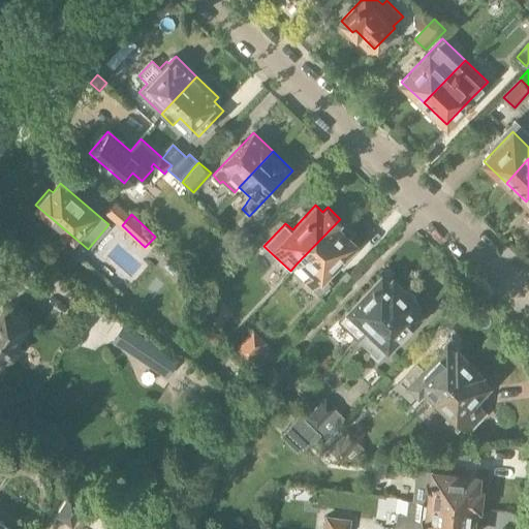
[(340,219),(297,263),(308,275),(302,282),(310,290),(317,297),(329,285),(321,278),(355,243),(347,236),(352,230),(340,219)]
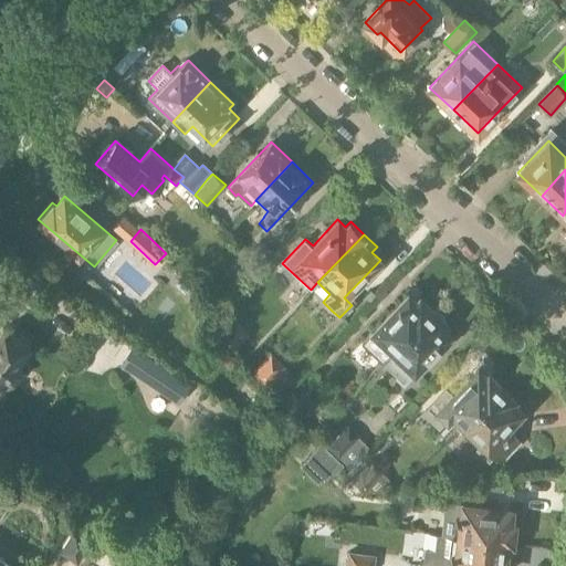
[(266,261),(276,251),(263,239),(254,249),(266,261)]
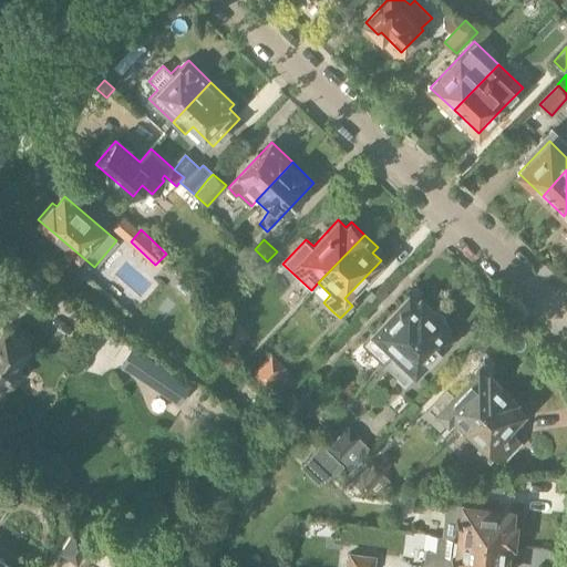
[(389,357),(433,310),(421,298),(416,302),(409,295),(371,334),(370,333),(362,342),(371,350),(377,344),(389,357)]
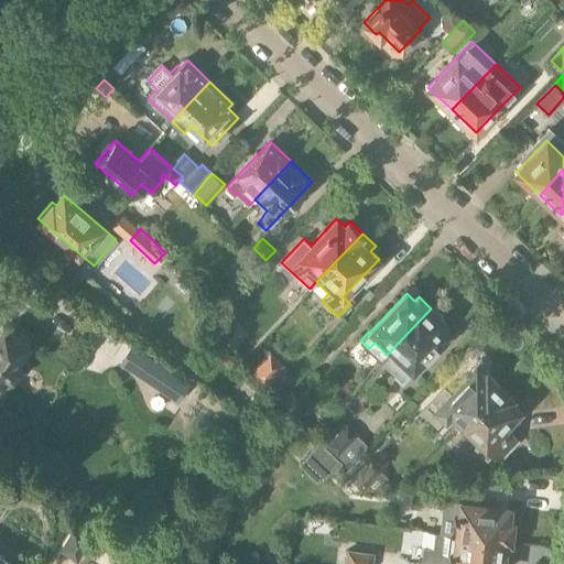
[(382,359),(396,373),(394,375),(402,382),(410,375),(409,373),(447,333),(441,325),(444,321),(431,308),(387,355),(382,359)]
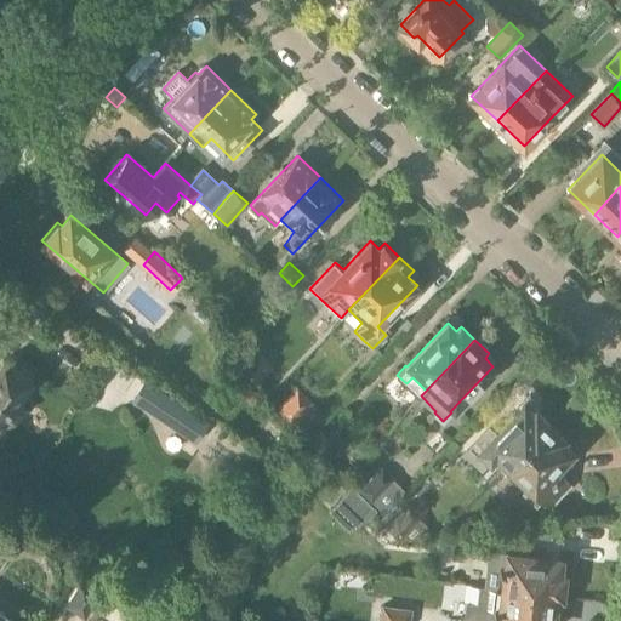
[(0,431),(7,420),(10,421),(16,420),(26,406),(23,398),(22,397),(34,380),(4,360),(0,364),(0,431)]
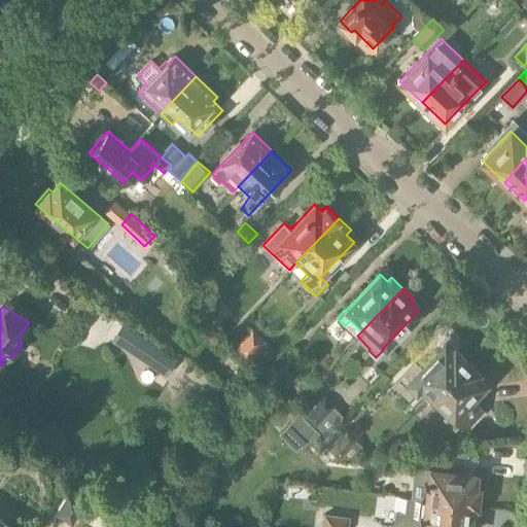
[(175,360),(123,325),(112,341),(165,376),(175,360)]
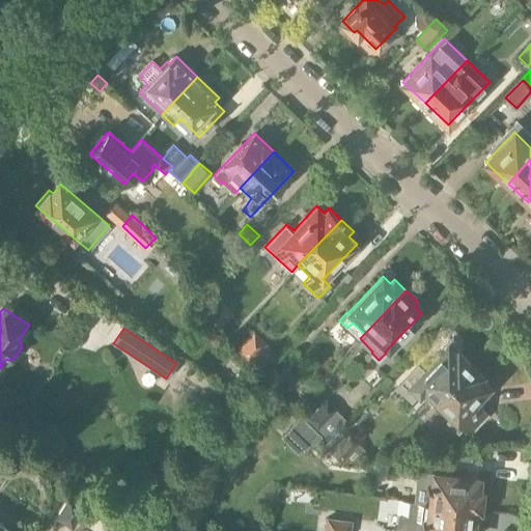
[(236,351),(250,362),(268,343),(254,332),(236,351)]
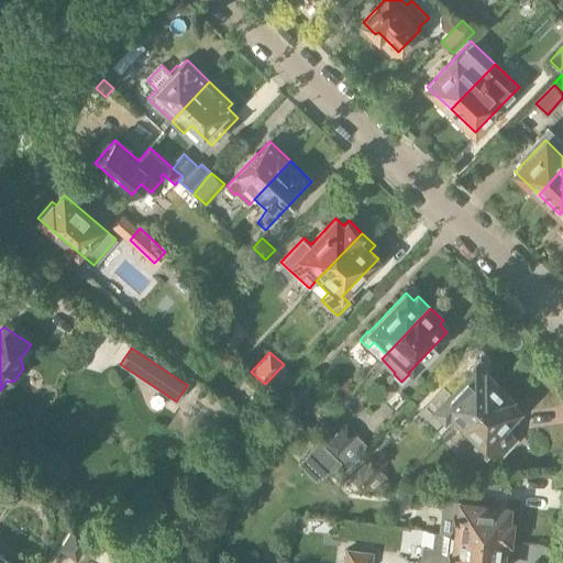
[(459,424),(498,383),(485,371),(483,373),(475,365),(432,409),(445,420),(450,416),(459,424)]
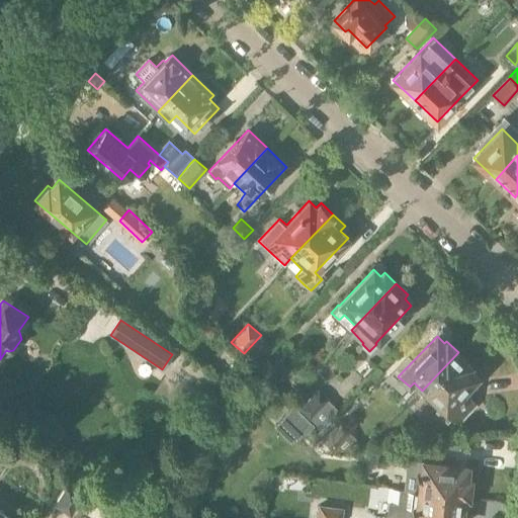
[(254,363),(271,345),(262,337),(245,355),(254,363)]
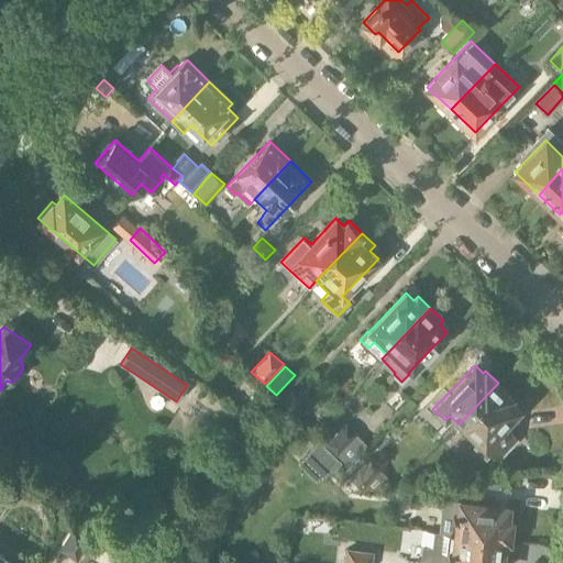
[(498,383),(459,424),(484,449),(486,448),(498,459),(517,439),(503,426),(519,408),(509,398),(511,396),(498,383)]
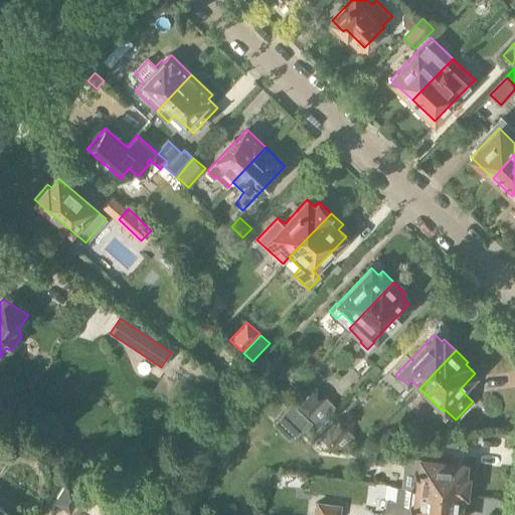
[(265,373),(274,382),(291,363),(282,354),(265,373)]
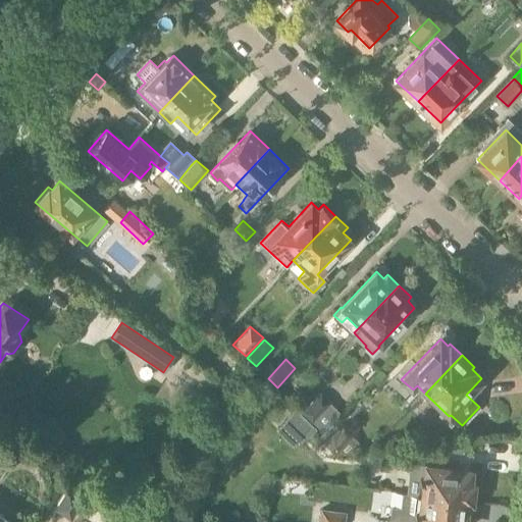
[(322,430),(341,412),(330,403),(331,402),(321,393),(303,411),(322,430)]
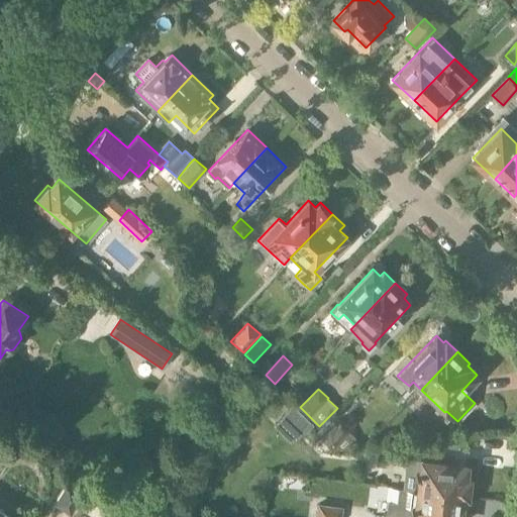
[(322,436),(335,448),(350,432),(339,421),(322,436)]
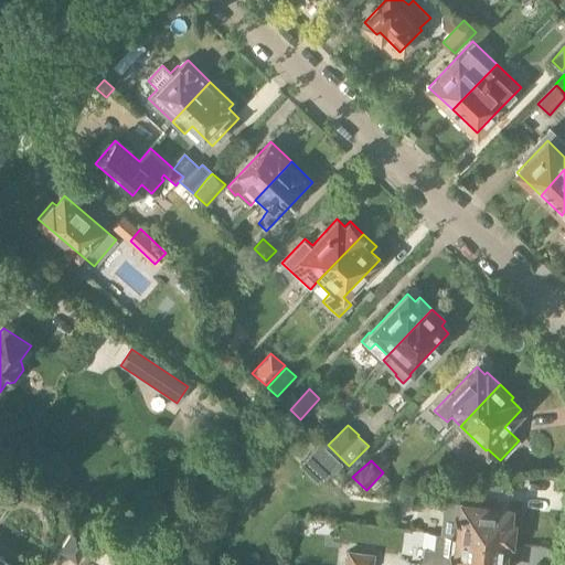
[(105,500),(104,494),(99,491),(94,492),(91,498),(92,503),(96,505),(102,504),(105,500)]
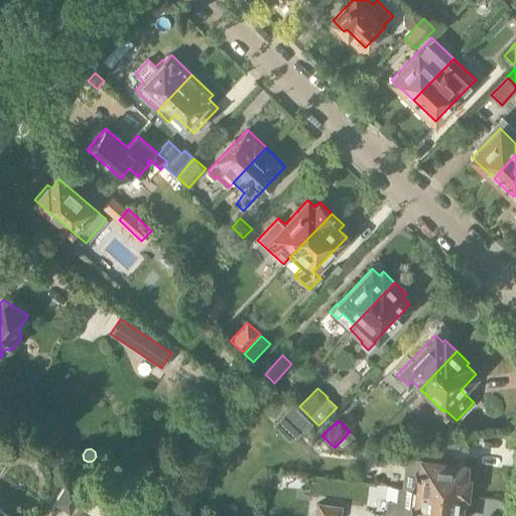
[(467,465),(418,459),(406,457),(404,471),(413,472),(411,489),(467,495),(469,478),(465,477),(467,465)]
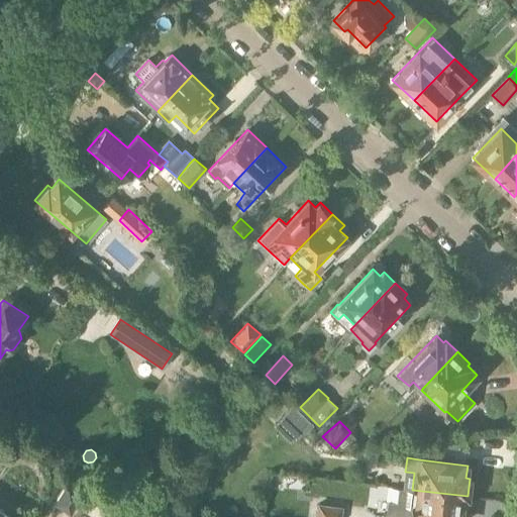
[(89,500),(94,492),(66,473),(60,481),(68,487),(56,505),(71,514),(82,496),(89,500)]
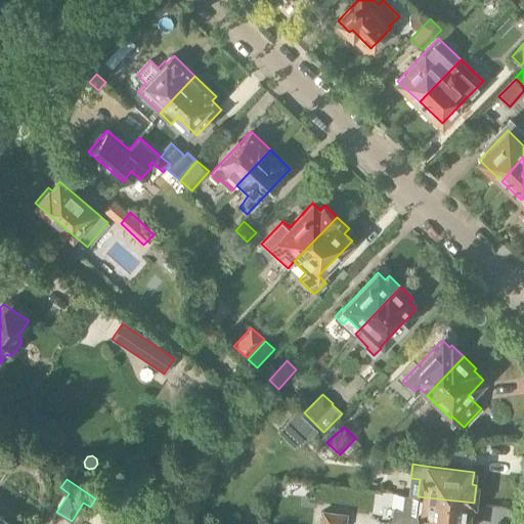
[(393,523),(398,523),(467,523),(470,503),(418,496),(405,494),(403,511),(394,510),(393,523)]
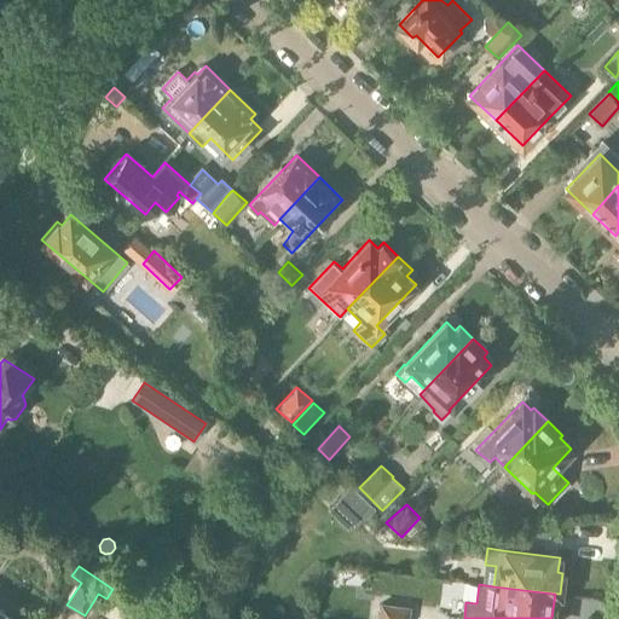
[(165,618),(180,618),(187,609),(172,599),(160,615),(165,618)]
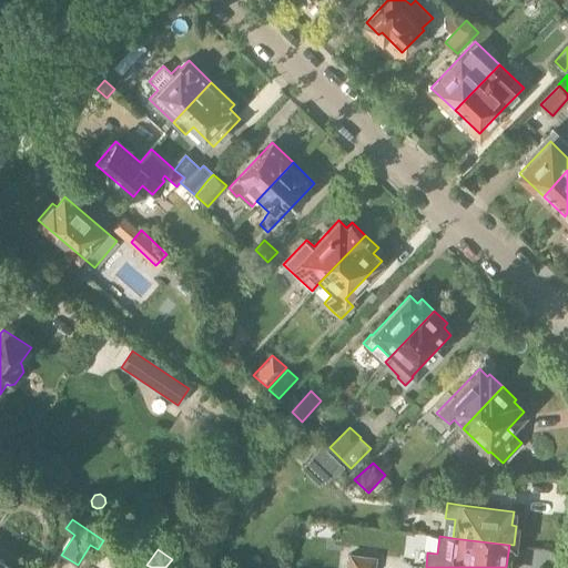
[(375,567),(377,557),(350,554),(350,555),(345,554),(342,567),(375,567)]
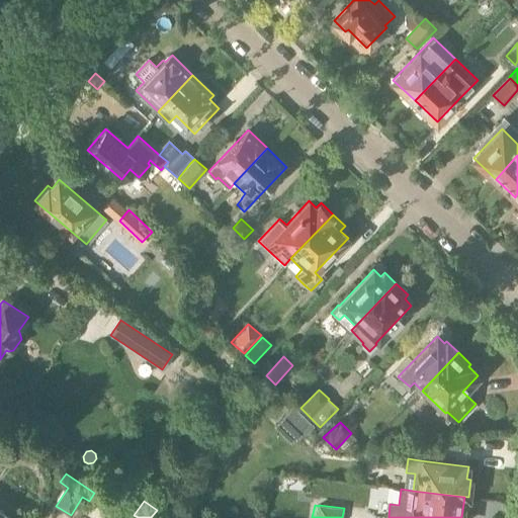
[(0,509),(0,517),(12,517),(13,517),(0,509)]
